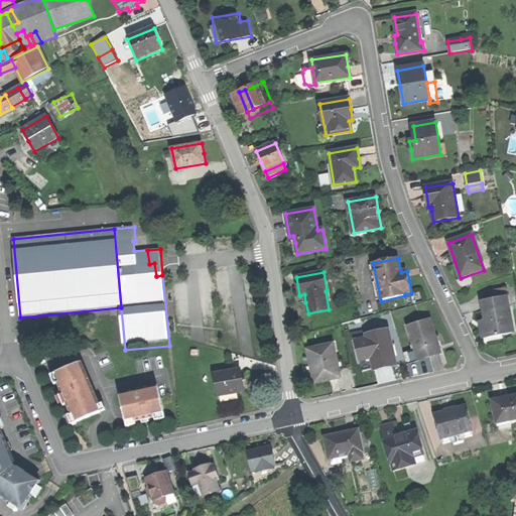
[(508,290),(490,293),(491,301),(483,303),(485,315),(486,321),(489,339),(513,335),(509,316),(512,316),(510,306),(507,307),(506,299),(508,299),(509,299),(508,290)]
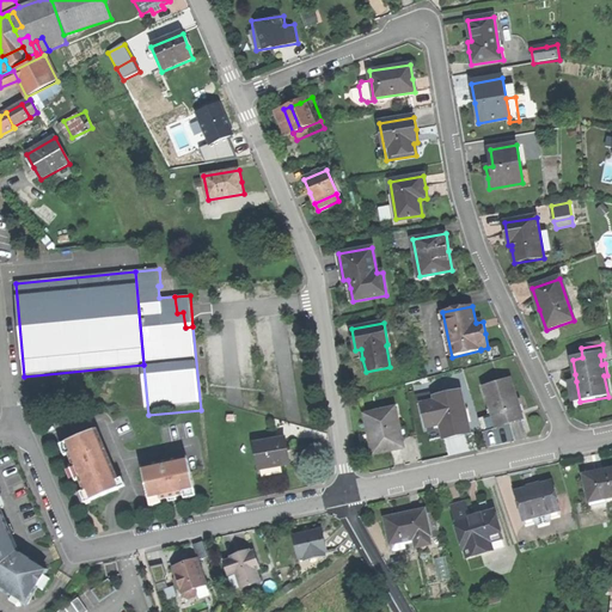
[(485,389),(497,428),(522,421),(516,401),(510,381),(485,389)]
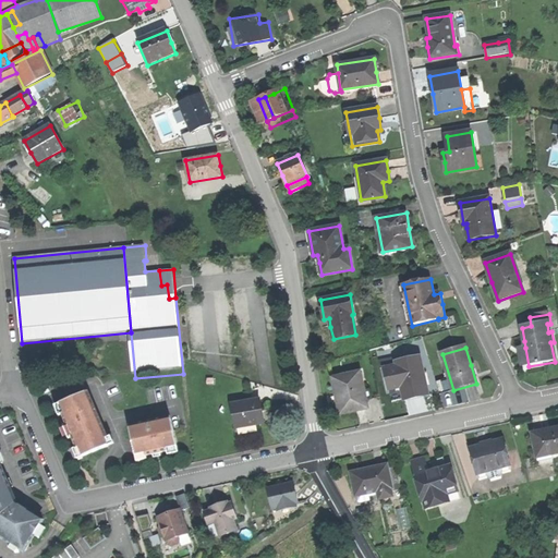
[(522,368),(529,366),(525,348),(519,349),(522,368)]
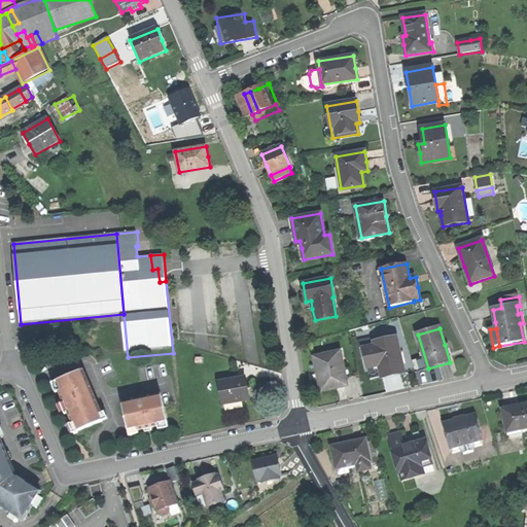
[(396,339),(375,344),(376,347),(363,350),(367,370),(380,367),(382,379),(393,377),(403,374),(396,339)]
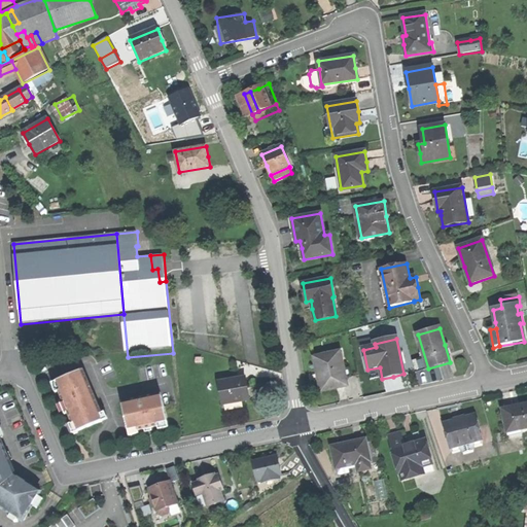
[(340,353),(314,359),(318,377),(321,392),(347,387),(340,353)]
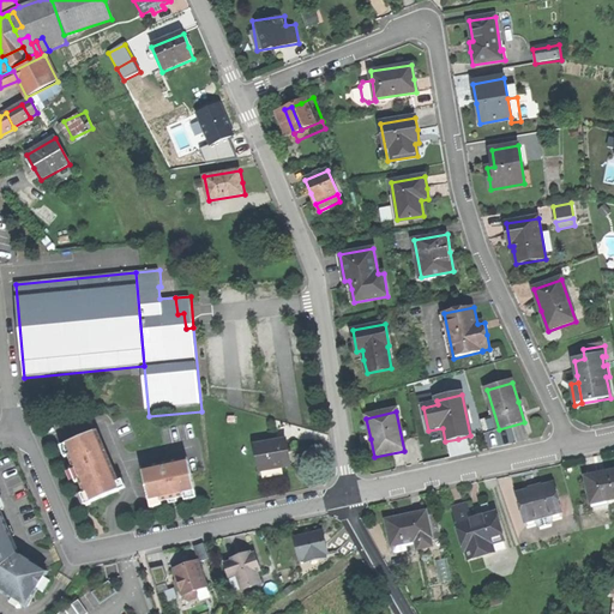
[(487,419),(479,421),(482,432),(491,428),(487,419)]
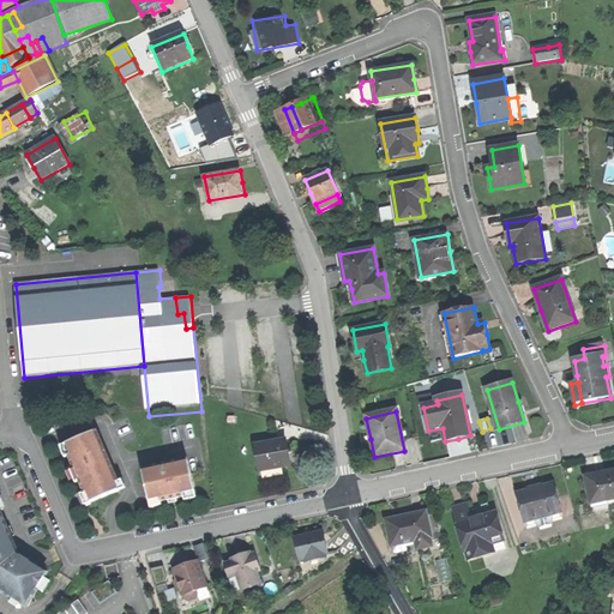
[(86,493),(91,503),(119,492),(115,483),(119,482),(97,431),(66,444),(71,455),(68,456),(73,469),(78,471),(79,474),(79,476),(78,481),(84,494),(86,493)]
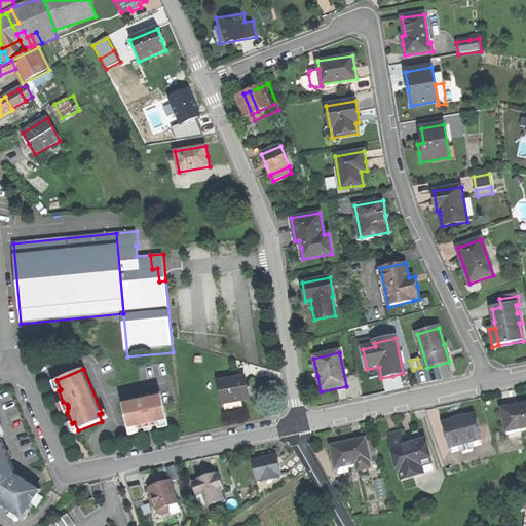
[(218,382),(221,404),(248,400),(246,387),(245,378),(218,382)]
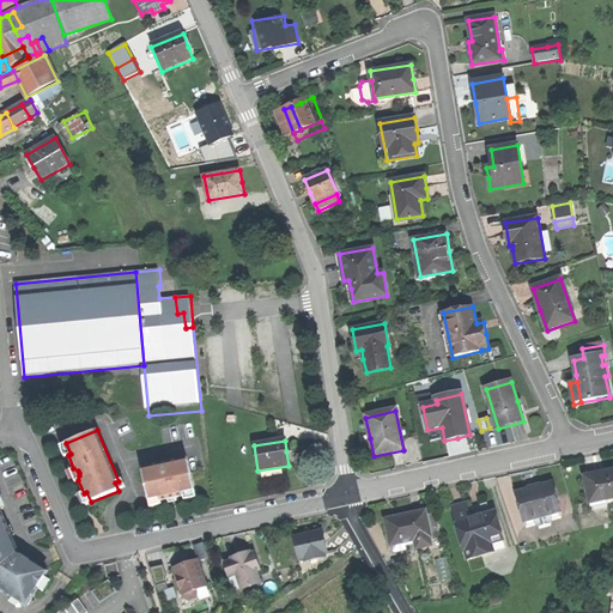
[(187,459),(141,468),(149,502),(159,499),(161,502),(173,499),(183,497),(183,493),(194,491),(187,459)]
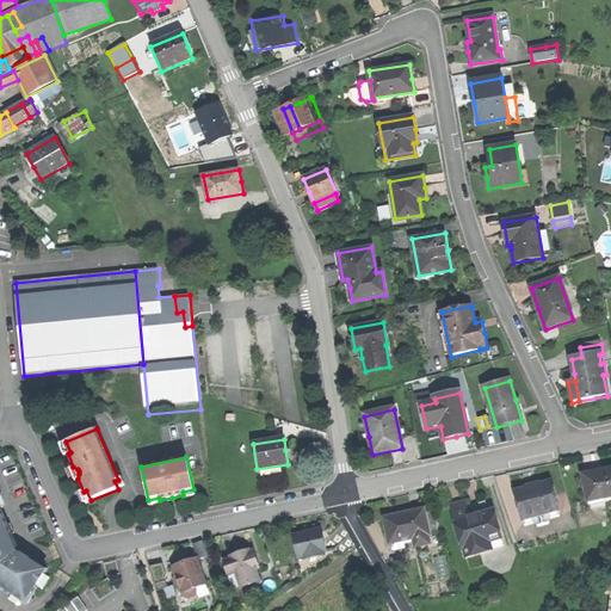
[(610,469),(603,471),(584,476),(588,500),(603,498),(604,499),(605,498),(610,497),(610,469)]
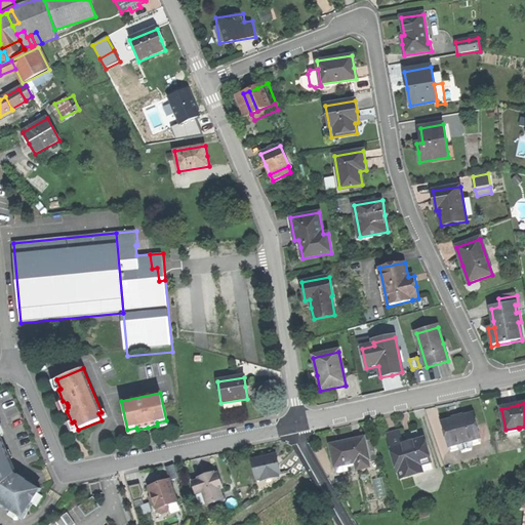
[(443,422),(450,448),(480,440),(473,414),(456,419),(443,422)]
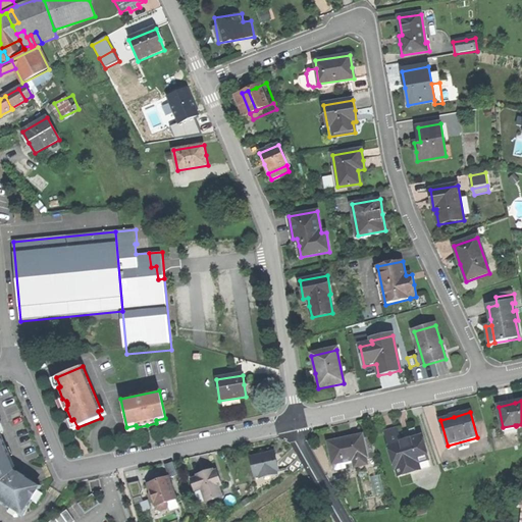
[(518,433),(517,425),(516,426),(515,425),(503,427),(505,436),(518,433)]
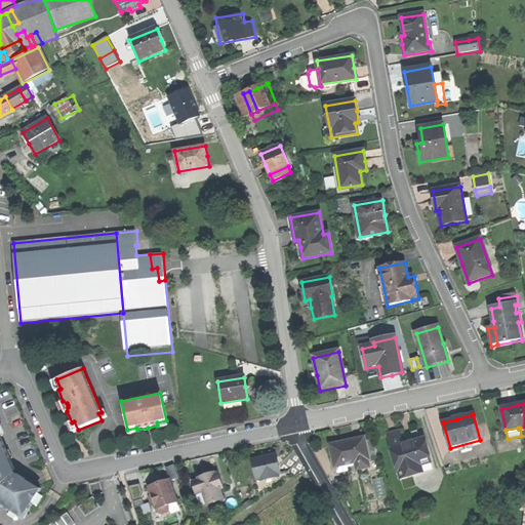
[(399,472),(401,479),(433,470),(425,440),(419,441),(416,432),(406,435),(401,436),(399,431),(388,435),(392,448),(390,449),(397,473),(399,472)]
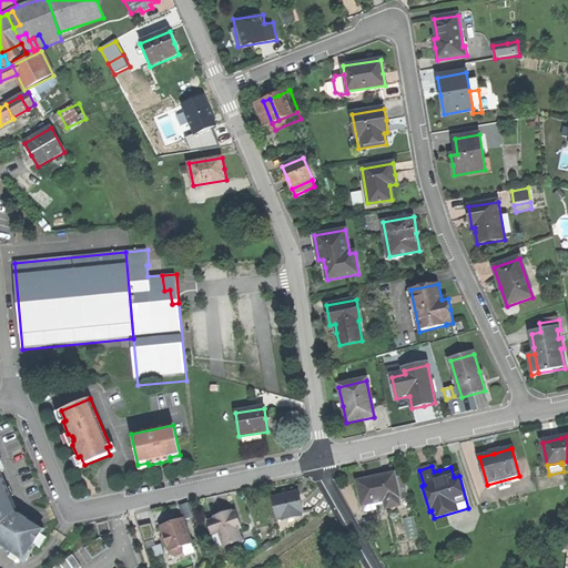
[(374,480),(357,484),(363,506),(385,500),(386,505),(387,508),(399,505),(397,498),(399,497),(394,475),(379,478),(374,479),(374,480)]
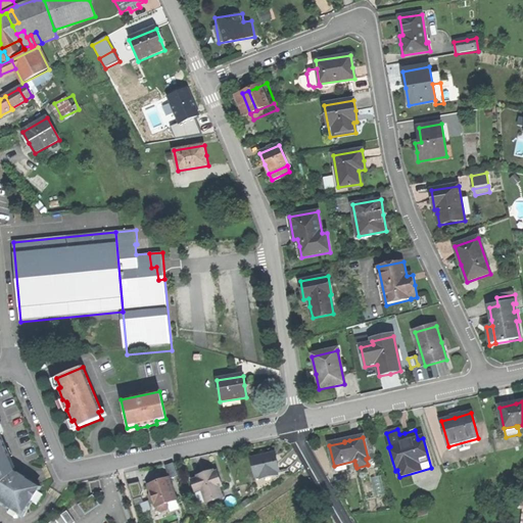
[(13,474),(10,473),(8,467),(11,466),(0,438),(0,503),(10,510),(11,508),(25,516),(40,488),(28,481),(29,479),(15,471),(13,474)]
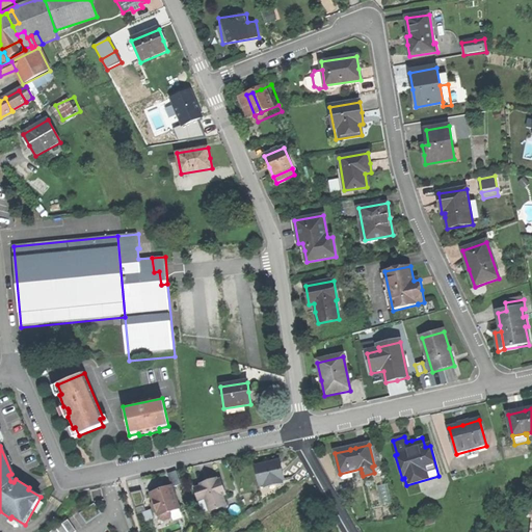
[(486,448),(486,446),(456,454),(457,456),(464,454),(469,458),(478,455),(478,451),(486,448)]
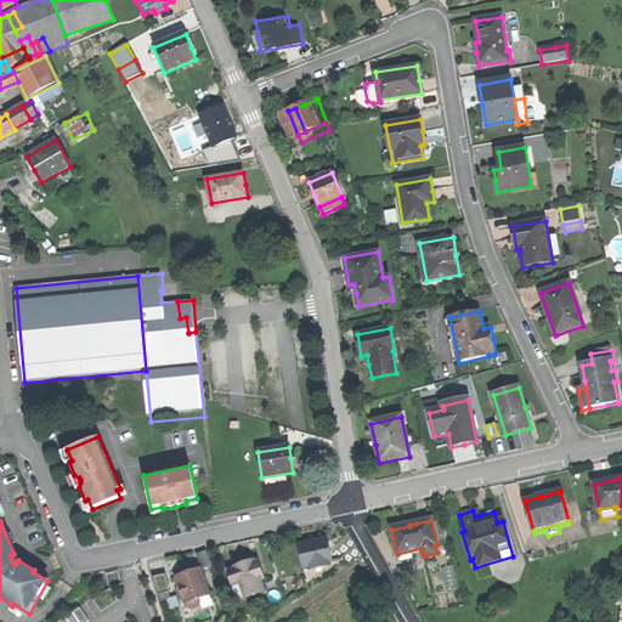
[(311,543),(298,547),(304,570),(310,567),(331,563),(335,561),(329,538),(311,543)]
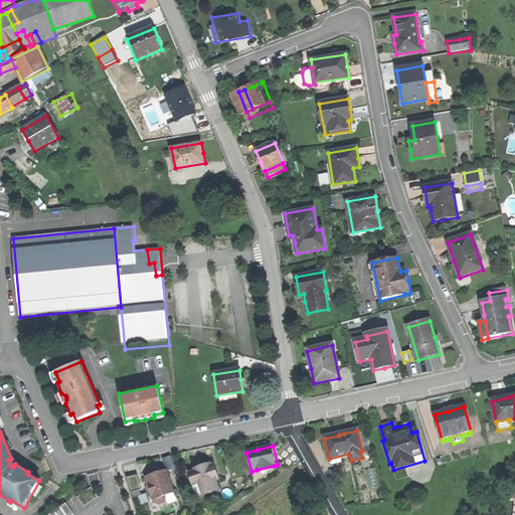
[(341,460),(350,458),(349,454),(329,459),(330,464),(332,466),(342,464),(341,460)]
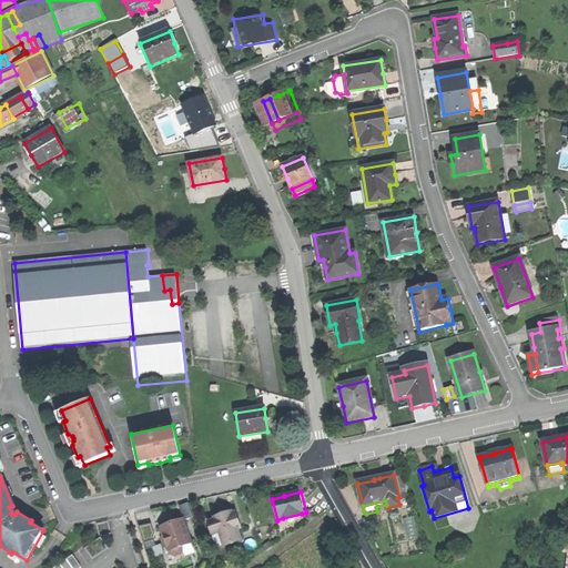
[(214,520),(208,523),(212,536),(219,534),(223,547),(242,540),(239,530),(235,521),(239,520),(235,513),(233,514),(232,511),(222,515),(213,518),(214,520)]
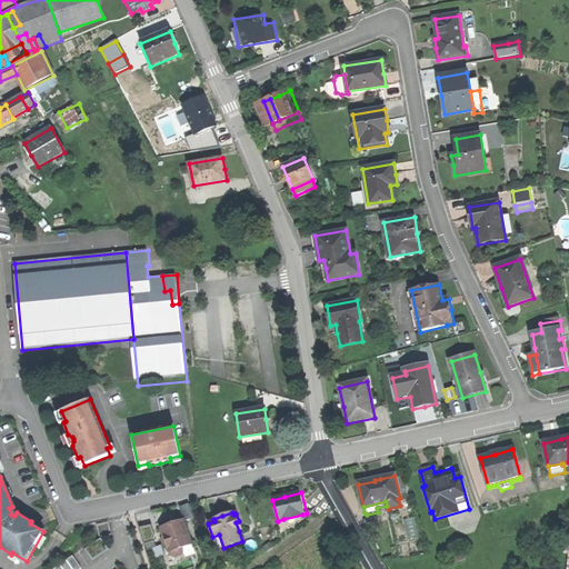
[(416,518),(406,519),(407,538),(418,537),(416,518)]
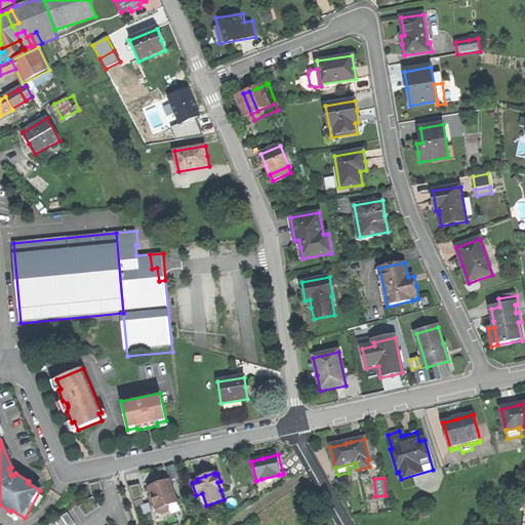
[(158,485),(149,489),(151,495),(149,499),(151,505),(155,507),(158,514),(162,515),(167,513),(169,509),(168,506),(176,502),(175,498),(172,491),(169,481),(158,485)]
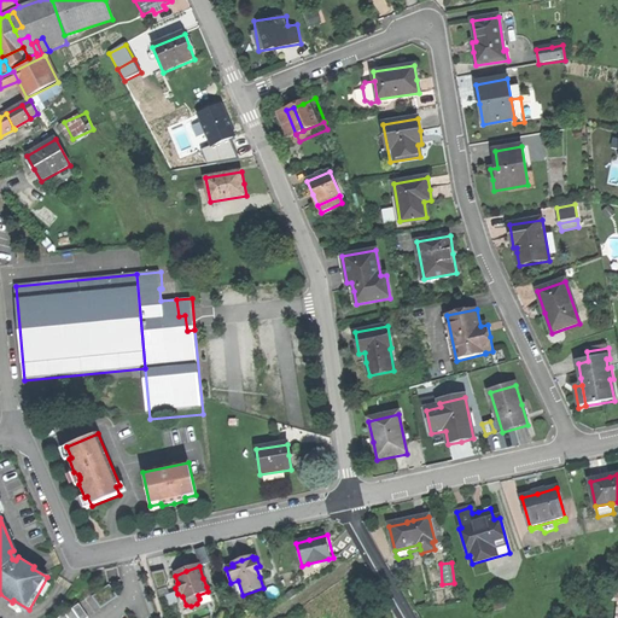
[(165,569),(152,573),(161,599),(175,594),(165,569)]
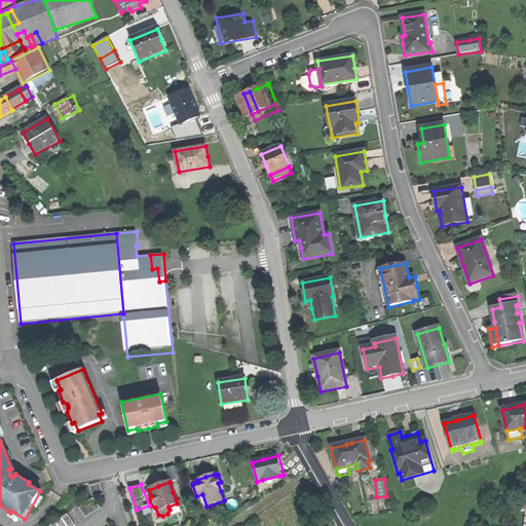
[(83,505),(89,516),(103,508),(97,497),(83,505)]
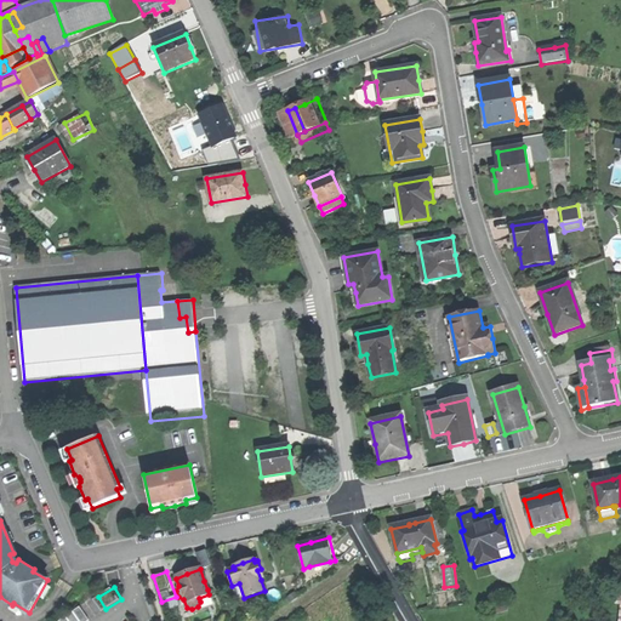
[(80,607),(60,620),(90,620),(91,620),(80,607)]
